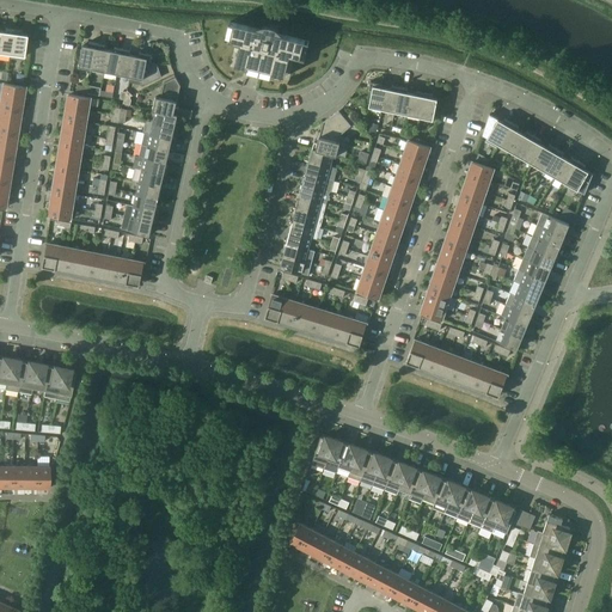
[(230,22),(226,38),(240,43),(236,62),(252,66),(250,71),(252,68),(261,71),(261,68),(286,74),(291,55),(305,59),(310,41),(277,34),(279,29),(263,25),(262,30),(230,22)]
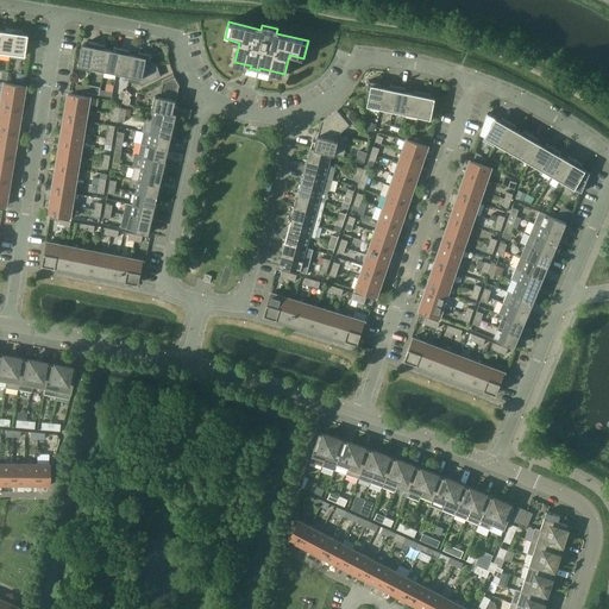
[(0,31),(0,52),(10,54),(13,29),(5,27),(5,31),(0,31)]
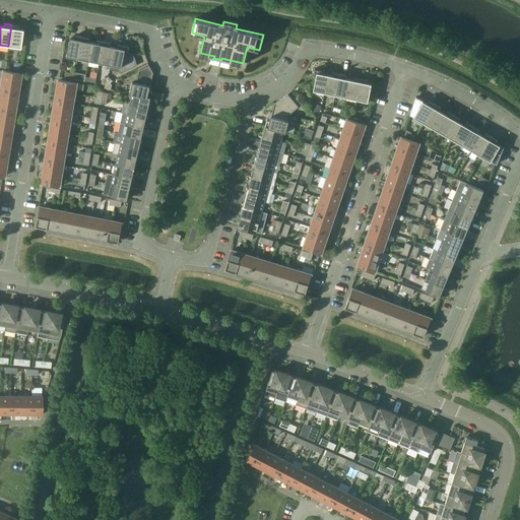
[(11,24),(8,46),(20,48),(22,29),(18,28),(18,25),(11,24)]
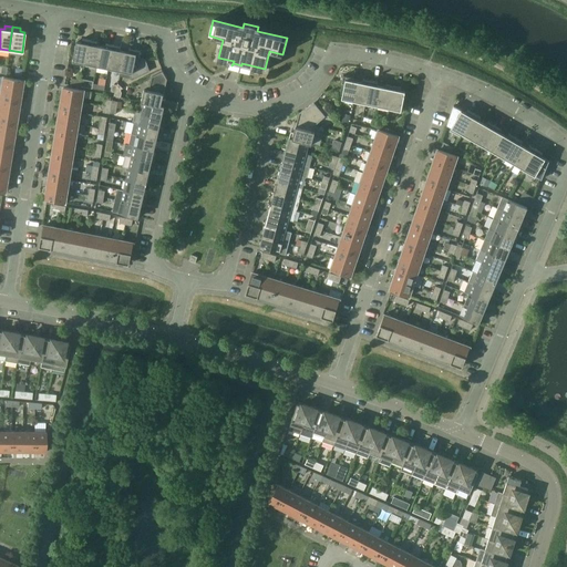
[(85,63),(90,40),(83,39),(82,42),(78,41),(73,61),(85,63)]
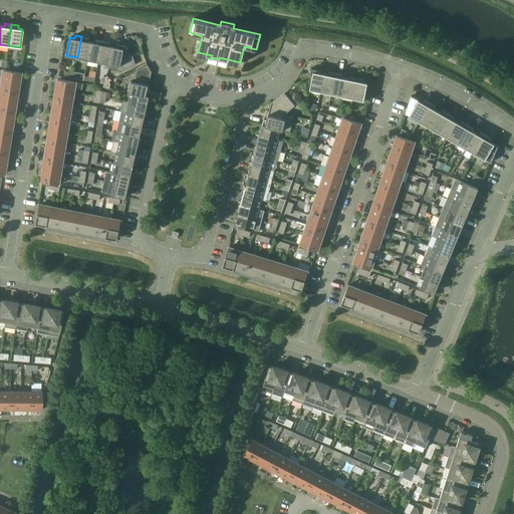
[(88,59),(91,41),(87,40),(88,38),(81,36),(77,57),(88,59)]
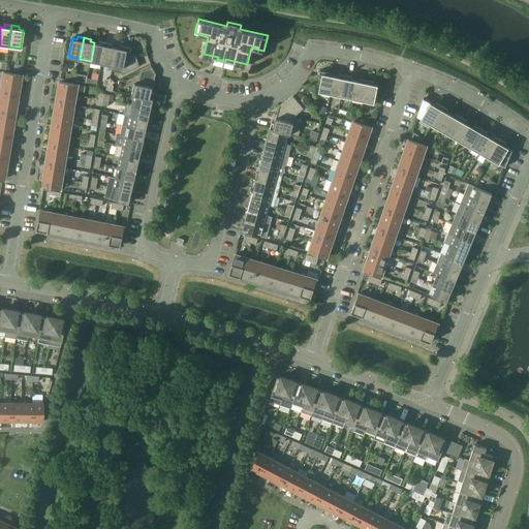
[(101,63),(106,42),(99,40),(98,43),(94,42),(91,61),(101,63)]
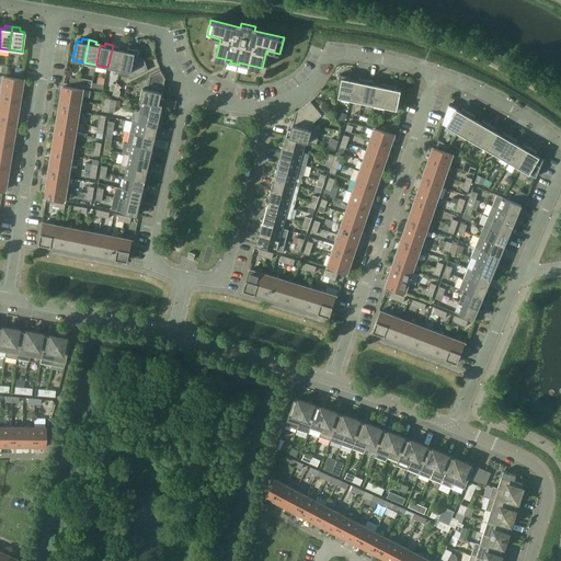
[(119,69),(124,50),(119,49),(119,46),(113,45),(107,67),(119,69)]
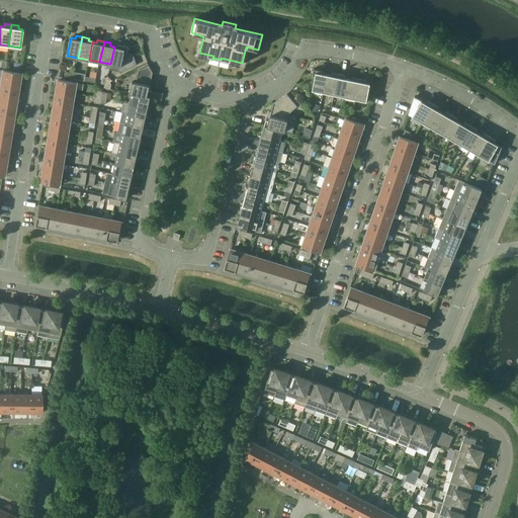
[(127,53),(128,47),(118,44),(117,47),(114,47),(110,64),(120,66),(118,72),(121,73),(137,65),(133,54),(127,53)]
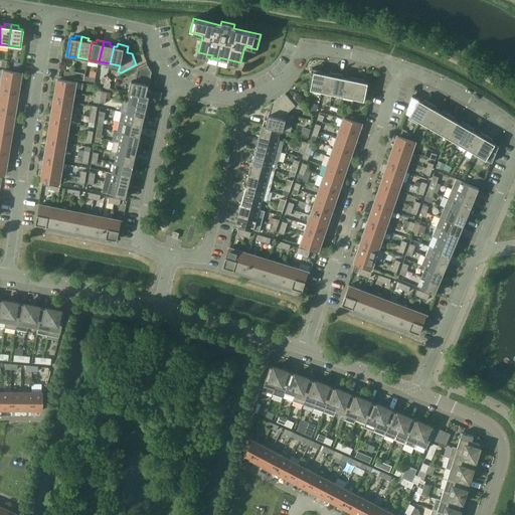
[(135,81),(149,84),(152,71),(150,67),(148,64),(138,69),(135,81)]
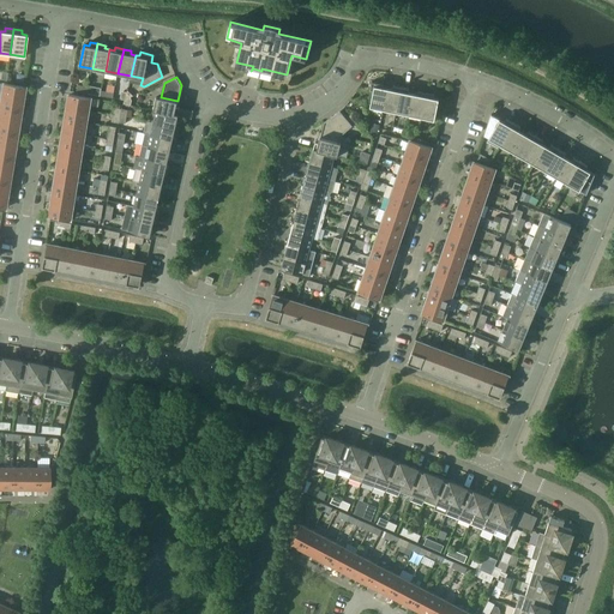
[(369,96),(372,97),(371,107),(384,109),(387,88),(383,86),(384,84),(372,80),(369,96)]
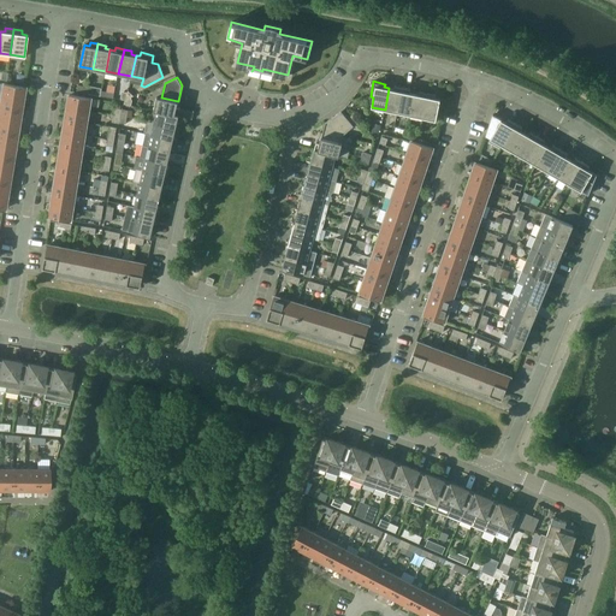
[(0,95),(23,100),(24,93),(22,93),(23,87),(3,83),(0,95)]
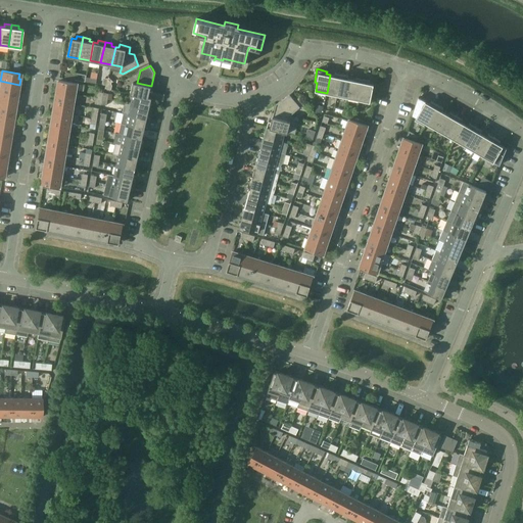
[(330,75),(327,93),(337,95),(342,75),(335,73),(334,76),(330,75)]
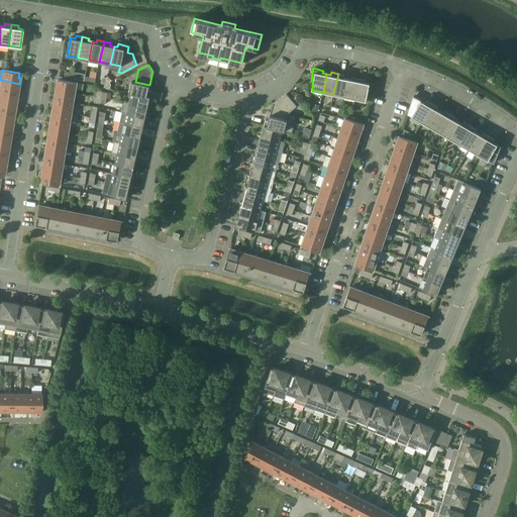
[(338,74),(333,94),(344,96),(347,79),(344,78),(344,75),(338,74)]
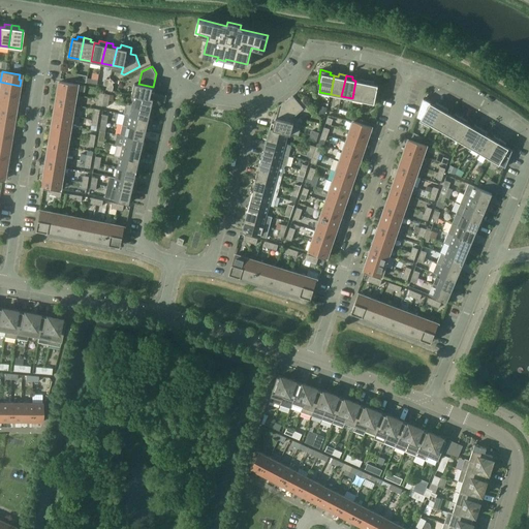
[(355,81),(352,98),(363,101),(368,80),(361,78),(360,81),(355,81)]
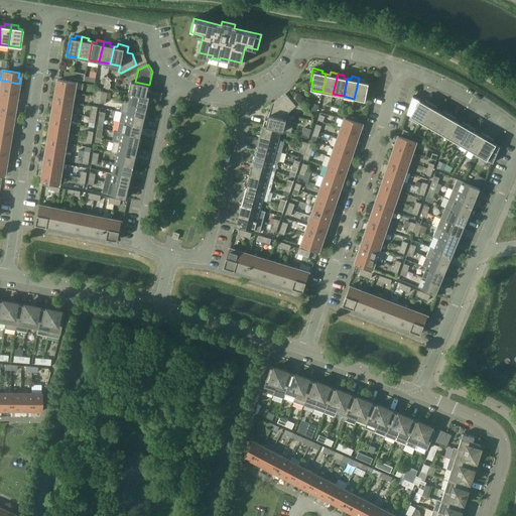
[(369,83),(365,82),(365,79),(359,78),(354,99),(366,101),(369,83)]
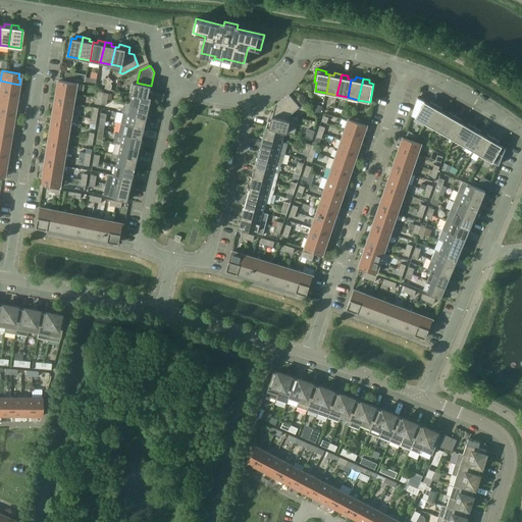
[(19,85),(0,81),(0,92),(16,95),(17,90),(18,91),(19,85)]
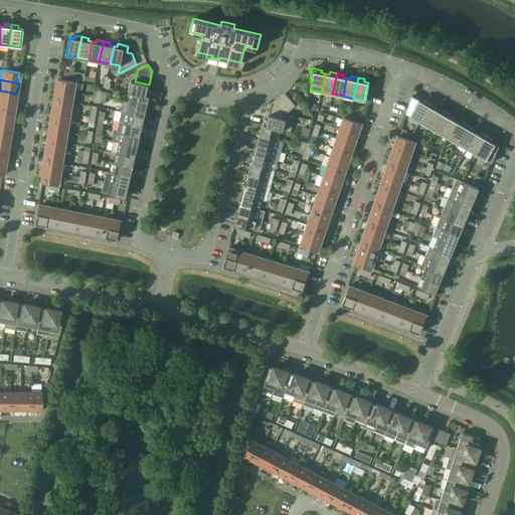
[(55,90),(74,93),(76,81),(59,79),(58,84),(56,83),(55,90)]
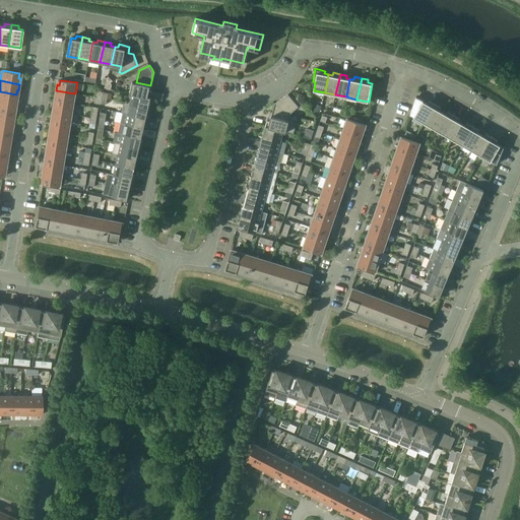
[(150,85),(136,82),(132,81),(130,93),(133,94),(133,93),(150,98),(152,91),(149,90),(150,85)]
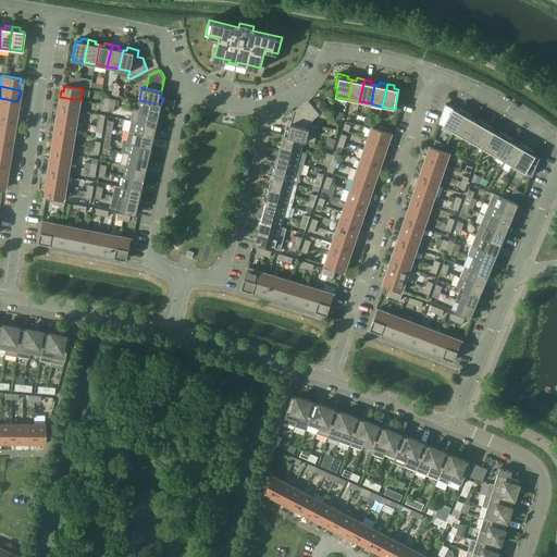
[(60,108),(79,111),(81,100),(60,97),(59,103),(61,103),(60,108)]
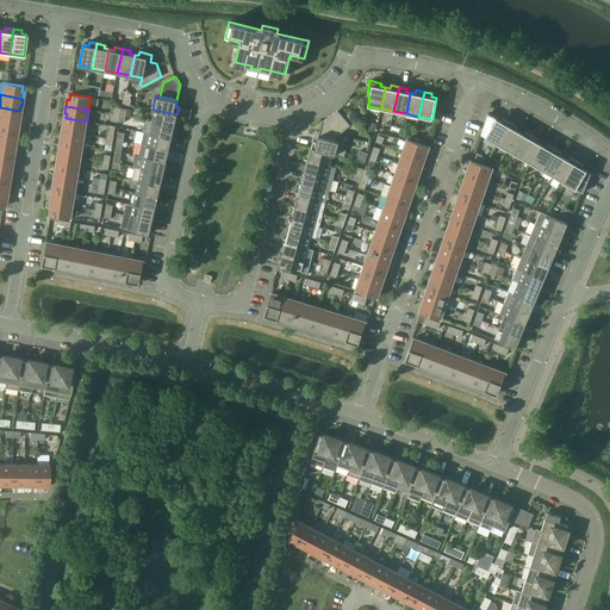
[(0,119),(19,123),(20,116),(18,116),(19,111),(0,107),(0,119)]
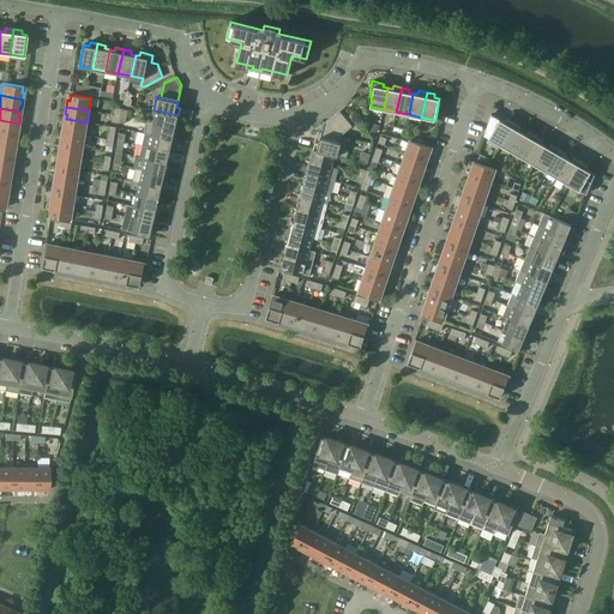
[(157,110),(157,112),(154,122),(175,127),(178,115),(157,110)]
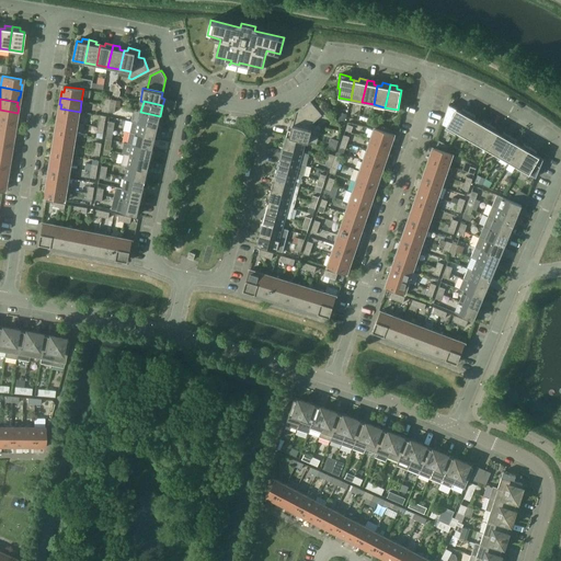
[(310,130),(312,124),(322,115),(311,101),(296,112),(292,129),(288,129),(286,136),(306,141),(306,142),(308,142),(311,130),(310,130)]
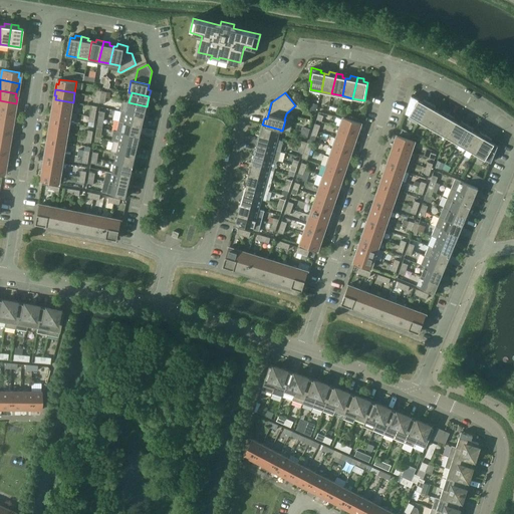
[(407,110),(411,112),(410,115),(420,120),(430,102),(424,99),(423,101),(412,95),(407,110)]
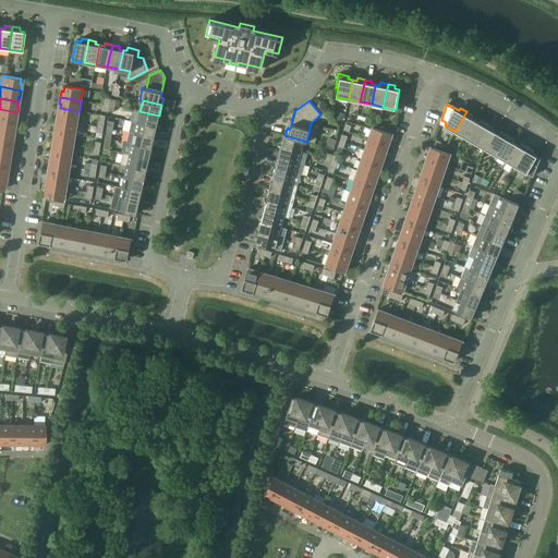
[(80,111),(60,108),(60,113),(58,112),(57,119),(77,122),(80,111)]
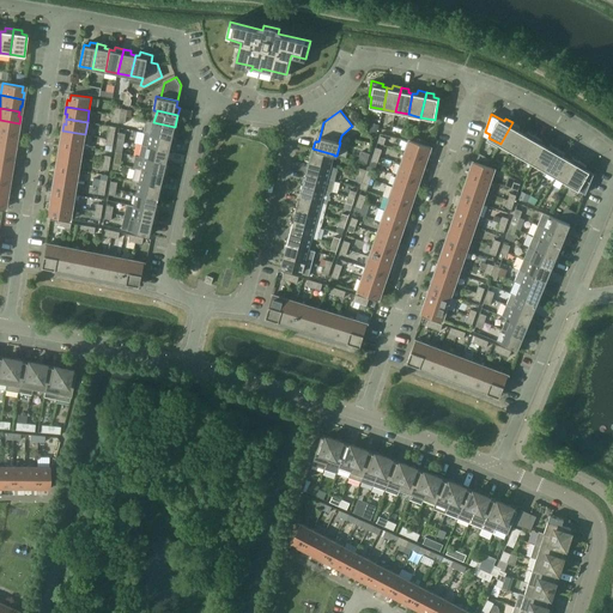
[(19,123),(0,120),(0,132),(16,135),(16,129),(18,131),(19,123)]
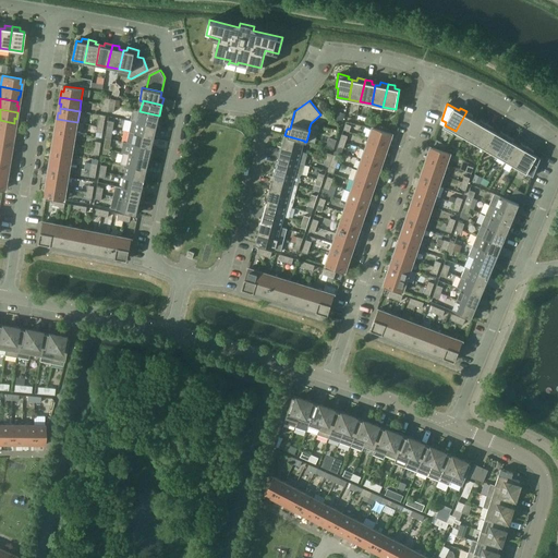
[(346,111),(339,109),(336,118),(342,121),(346,111)]
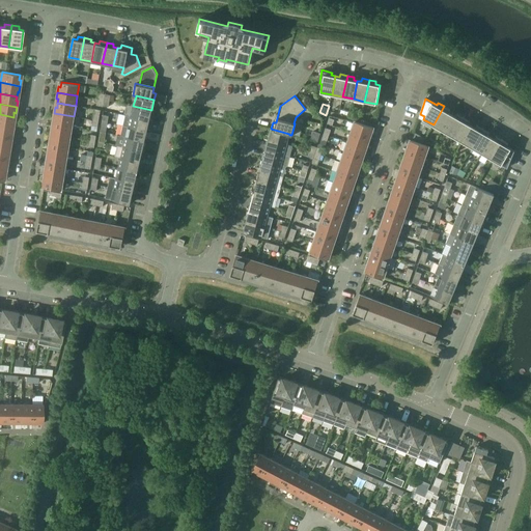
[(124,115),(131,116),(149,120),(151,110),(133,106),(127,105),(124,115)]
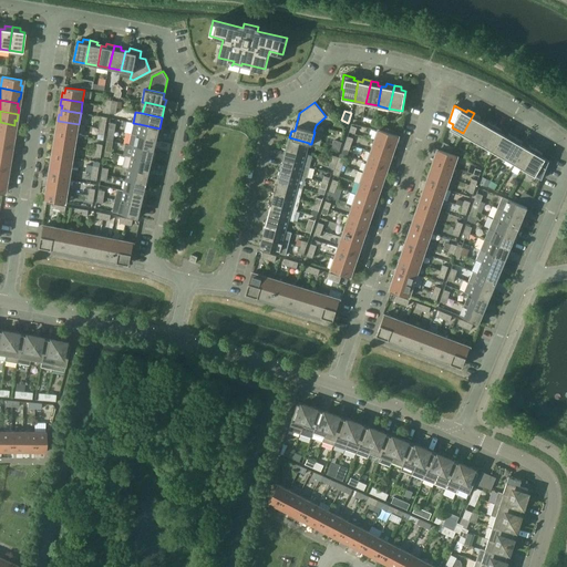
[(473,140),(483,122),(480,120),(481,117),(474,113),(463,133),(473,140)]
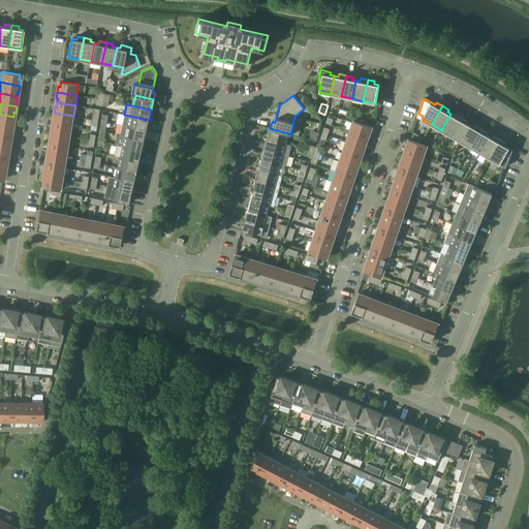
[(54,123),(71,126),(73,116),(54,113),(53,119),(55,119),(54,123)]
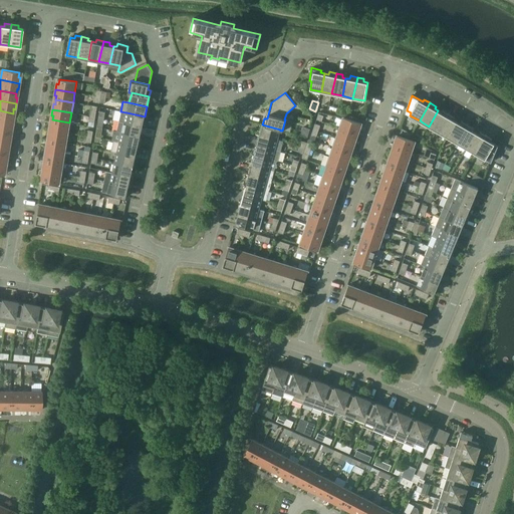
[(13,113),(0,110),(0,121),(12,123),(13,118),(12,117),(13,113)]
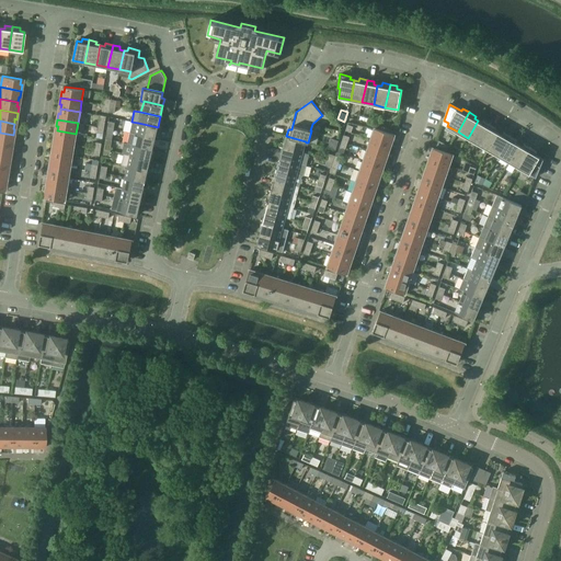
[(478,144),(490,124),(483,121),(481,123),(478,121),(468,138),(478,144)]
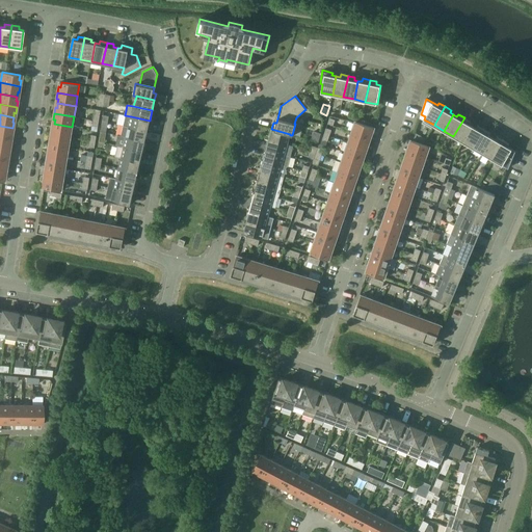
[(150,121),(131,116),(129,127),(148,131),(150,121)]
